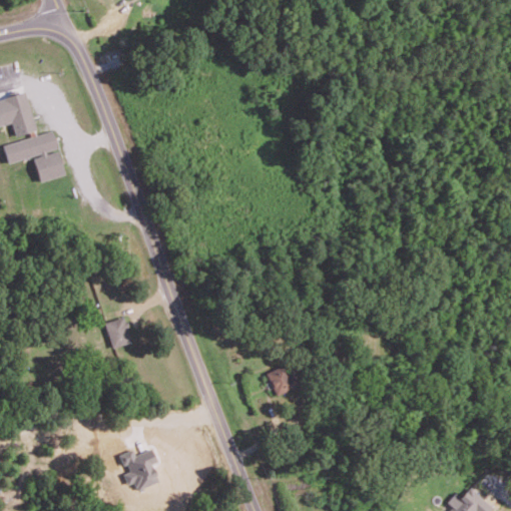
[(4,145),(9,164),(34,157),(40,182),(66,175),(59,150),(54,132),(4,145)]
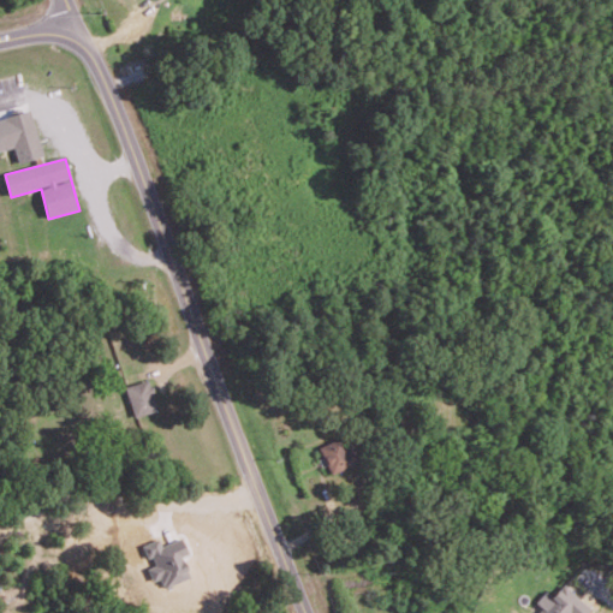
[(149,380),(126,388),(137,418),(160,410),(149,380)]
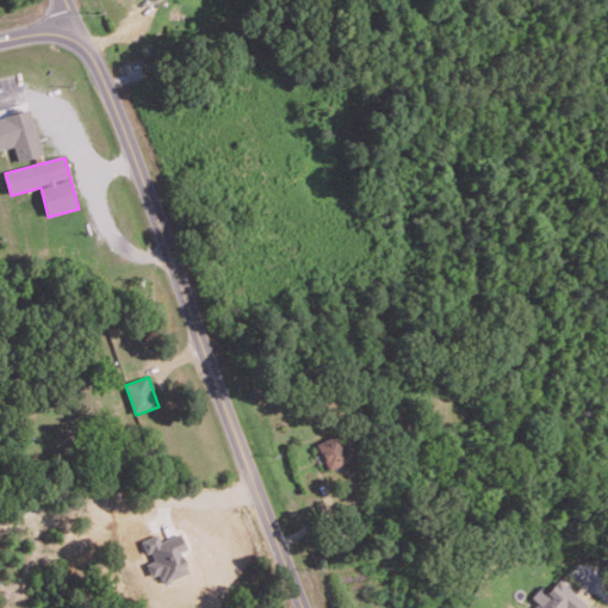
[(354,442),(343,446),(339,435),(318,445),(330,472),(361,458),(354,442)]
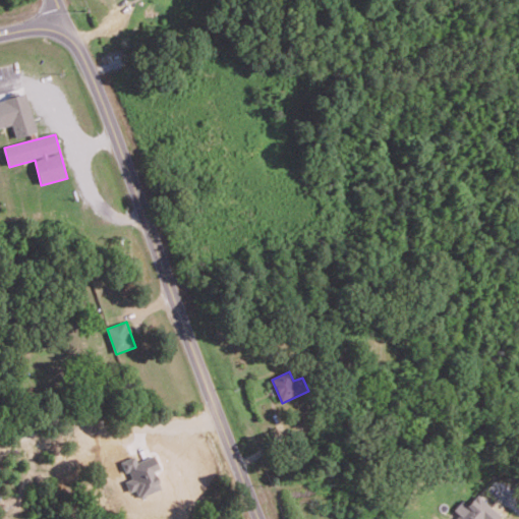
[(163,491),(157,472),(161,471),(157,457),(137,463),(136,459),(121,463),(130,493),(137,491),(139,498),(163,491)]
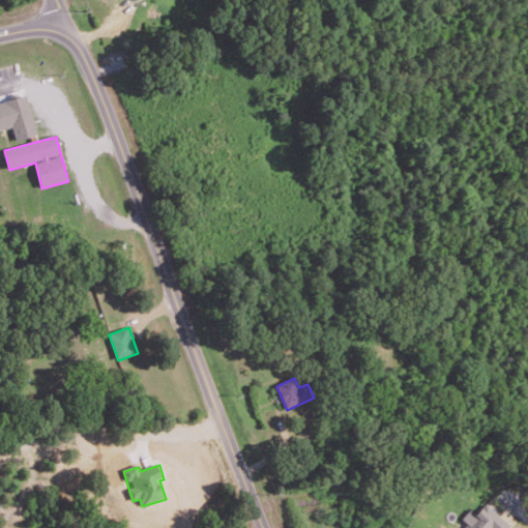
[(469,525),(466,527),(508,527),(510,525),(488,504),(477,515),(471,509),(463,519),(469,525)]
